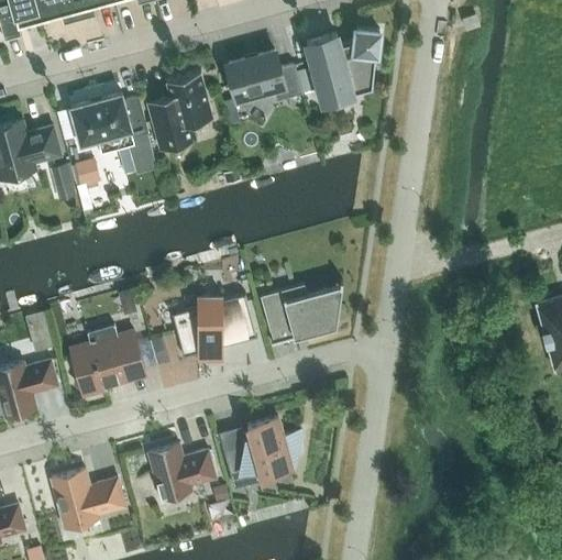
[(41,23),(34,0),(0,0),(0,23),(6,42),(22,37),(20,30),(41,23)]
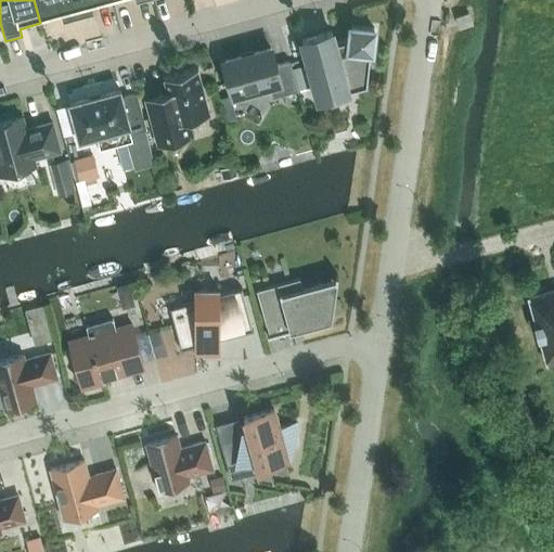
[(79,21),(73,0),(34,0),(40,23),(61,17),(63,25),(79,21)]
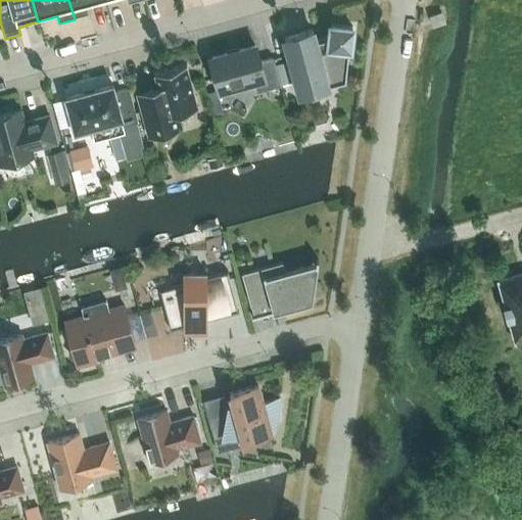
[(107,3),(105,0),(68,0),(75,19),(90,15),(88,8),(107,3)]
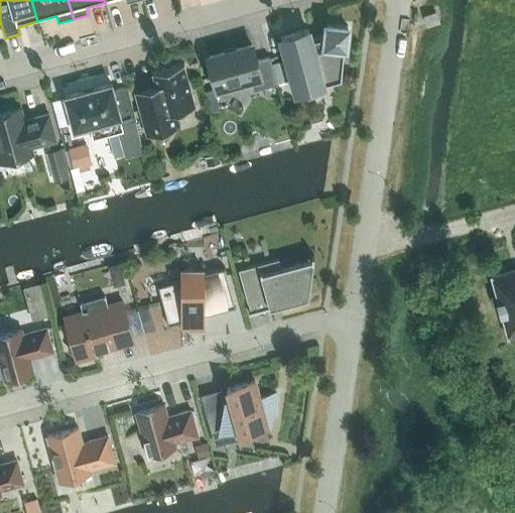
[(437,13),(423,18),(427,29),(440,25),(437,13)]
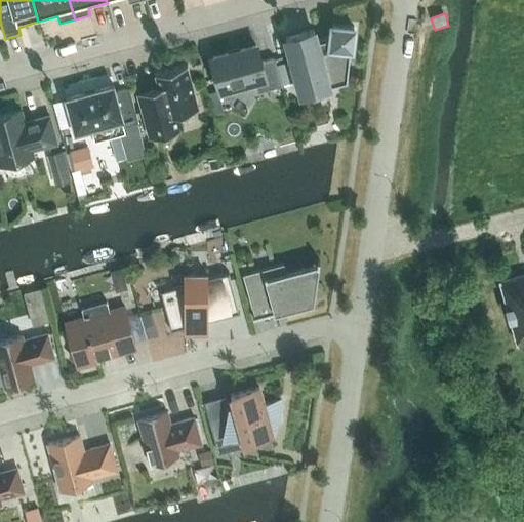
[(331,39),(317,43),(314,32),(286,40),(301,96),(348,84),(351,50),(352,51),(355,29),(333,27),(331,39)]
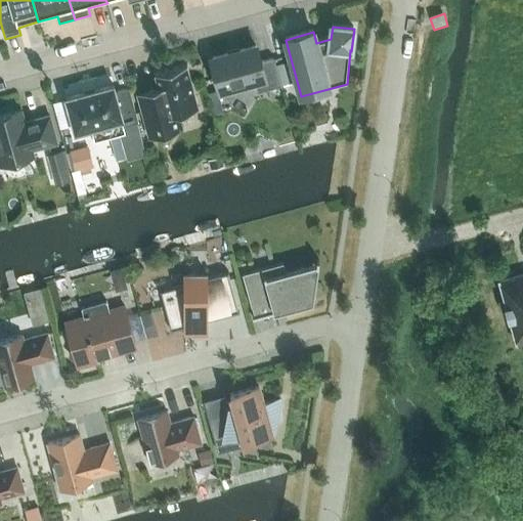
[(221,91),(254,82),(258,94),(281,87),(274,59),(260,63),(256,48),(213,59),(221,91)]
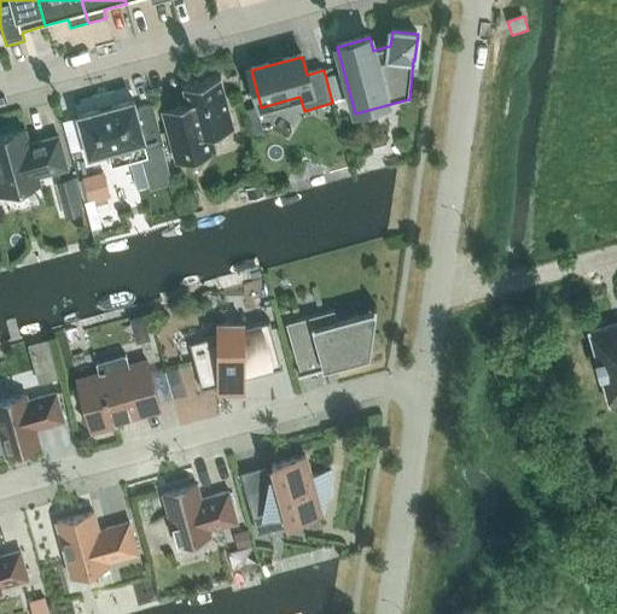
[(338,77),(327,80),(333,103),(345,100),(338,77)]
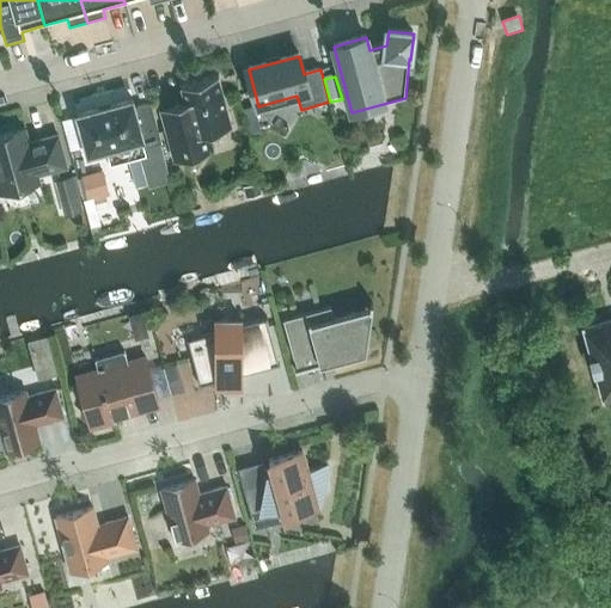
[(219,78),(181,88),(181,90),(182,90),(185,104),(159,111),(160,112),(175,163),(173,163),(173,164),(215,153),(214,152),(209,135),(233,128),(233,127),(232,128),(220,85),(219,79),(220,79),(219,78)]
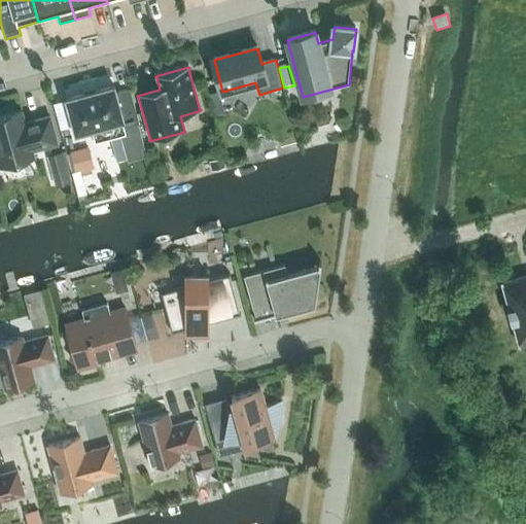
[(114,88),(67,100),(67,102),(74,128),(76,135),(93,130),(96,142),(111,138),(117,163),(128,161),(129,162),(147,156),(138,125),(139,125),(130,91),(116,95),(114,88)]
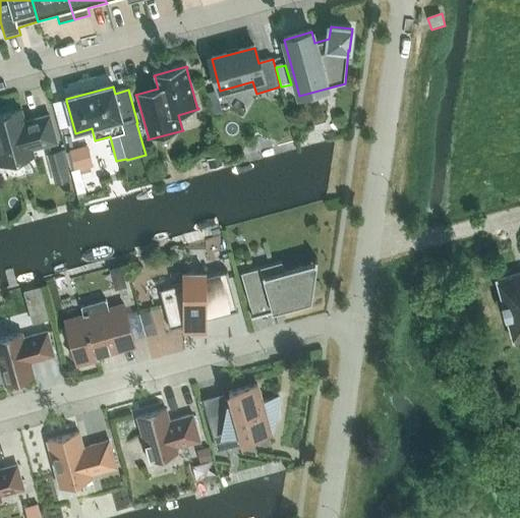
[(217,93),(208,95),(213,115),(222,113),(217,93)]
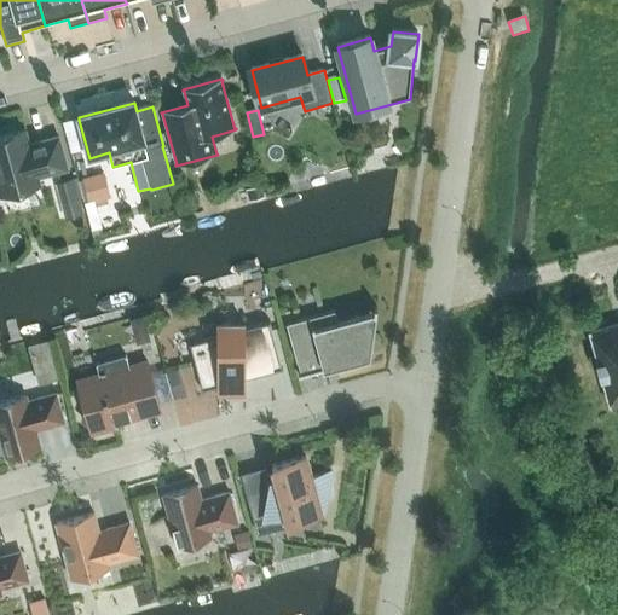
[(38,179),(68,172),(59,139),(28,148),(24,133),(0,139),(0,189),(3,198),(39,187),(38,179)]
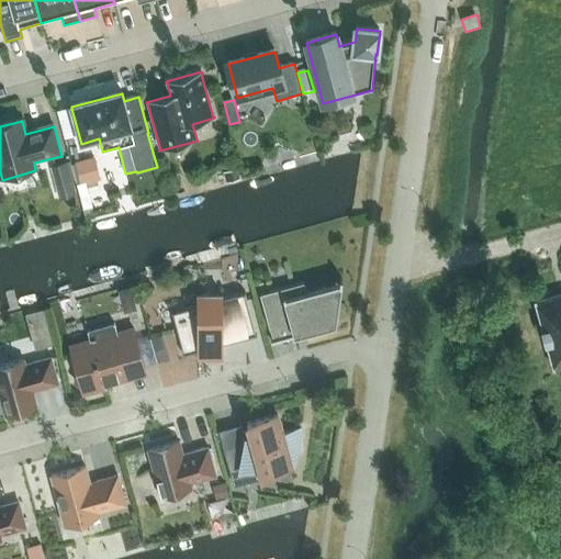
[(91,161),(77,166),(81,186),(97,181),(91,161)]
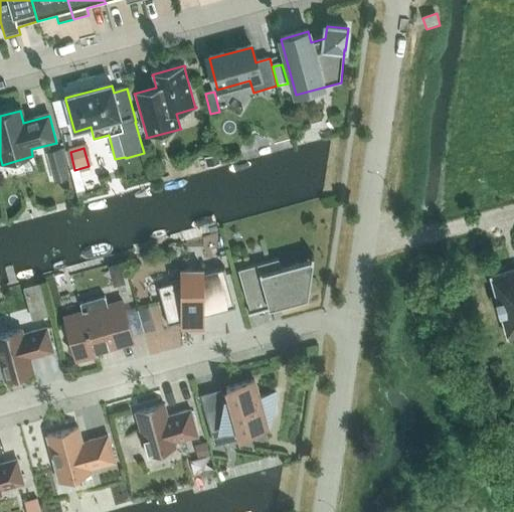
[(62,151),(46,155),(51,171),(66,167),(62,151)]
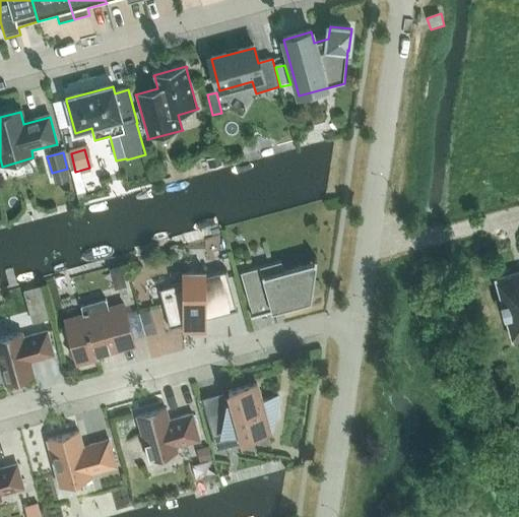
[(220,157),(210,160),(212,170),(223,167),(220,157)]
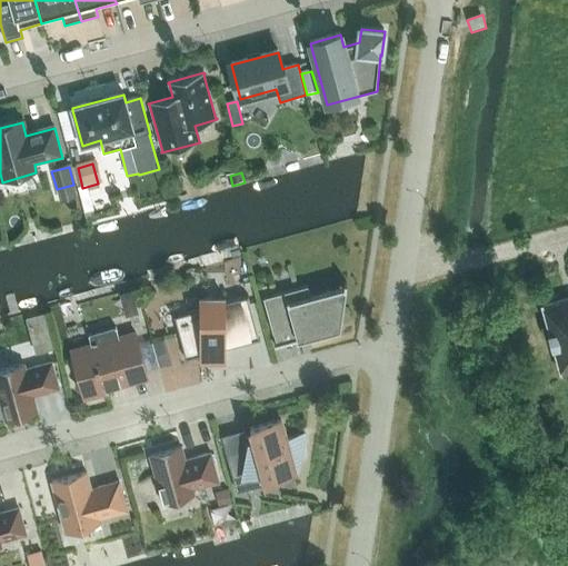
[(76,190),(58,195),(60,204),(78,199),(76,190)]
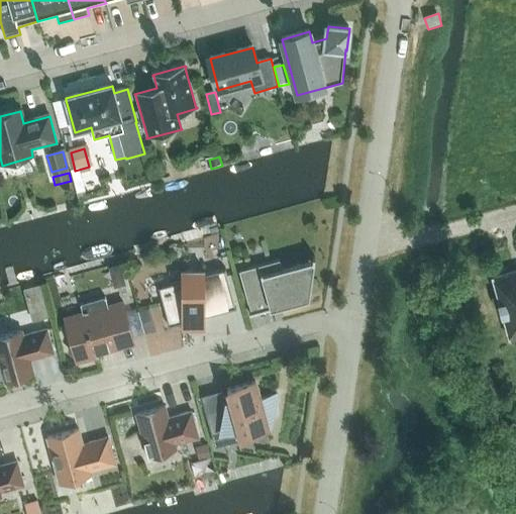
[(313,258),(313,262),(283,270),(280,262),(239,273),(250,312),(248,313),(249,314),(309,300),(315,259),(313,258)]
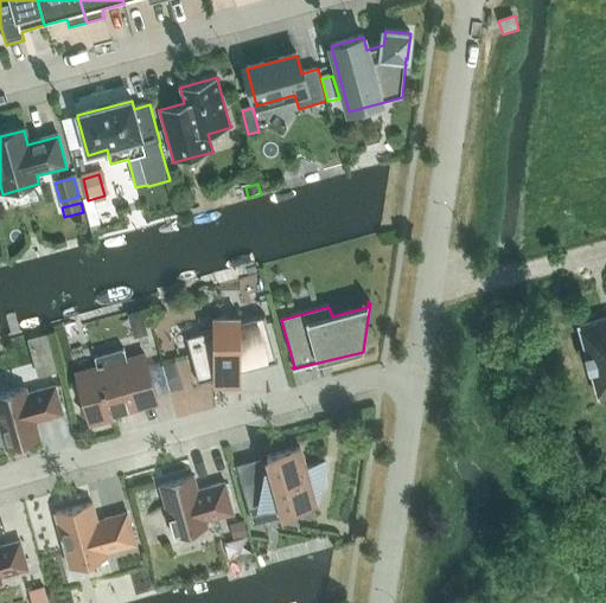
[(141,314),(128,316),(135,340),(147,337),(141,314)]
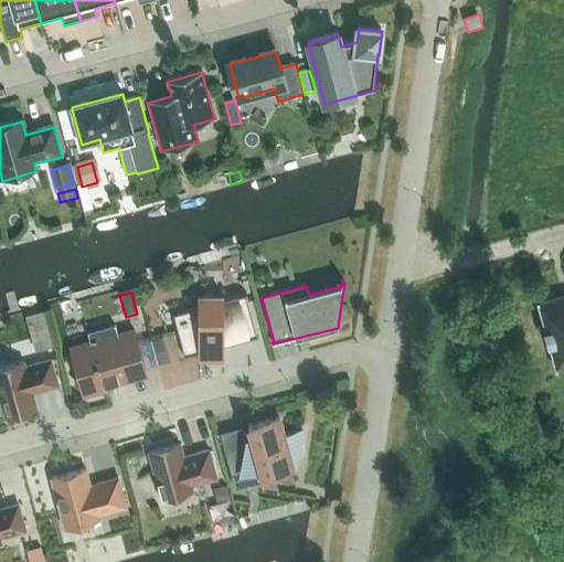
[(172,316),(184,359),(199,356),(199,361),(211,361),(211,359),(224,359),(224,348),(258,339),(258,337),(257,337),(246,297),(247,297),(246,295),(224,301),(224,298),(198,298),(198,309),(172,316)]
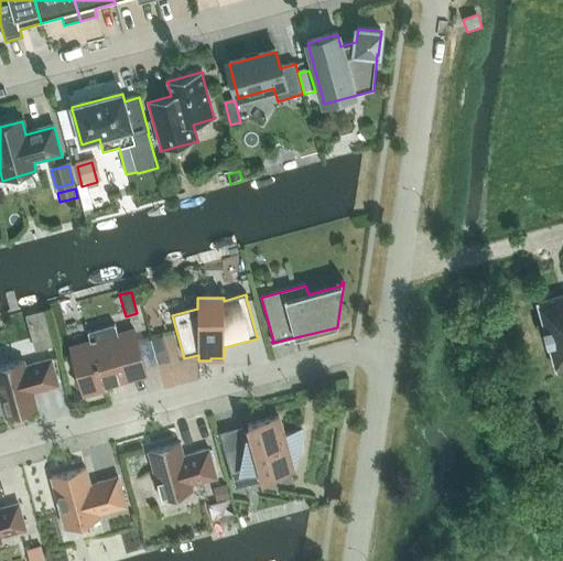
[(562,295),(538,303),(556,370),(562,368),(562,295)]
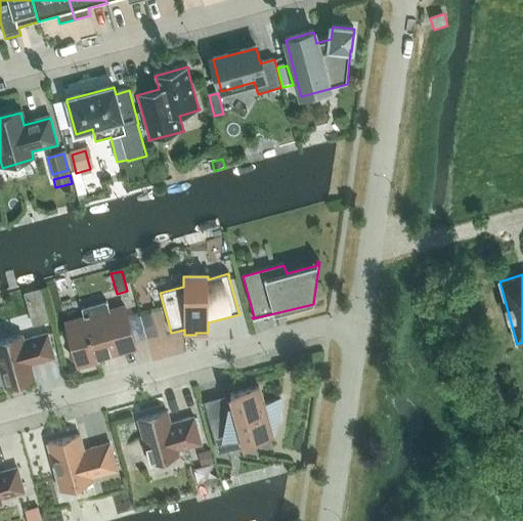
[(84,319),(66,324),(74,352),(72,352),(70,357),(74,361),(76,360),(78,368),(98,362),(97,359),(136,349),(125,308),(110,312),(107,303),(82,310),(84,319)]
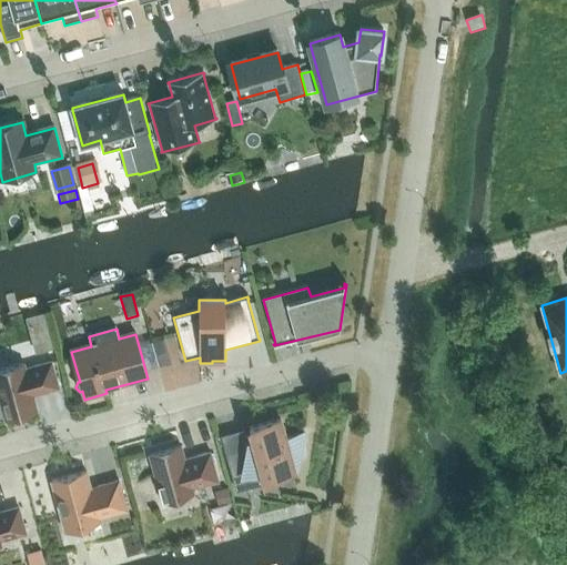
[(49,335),(36,340),(40,354),(53,350),(49,335)]
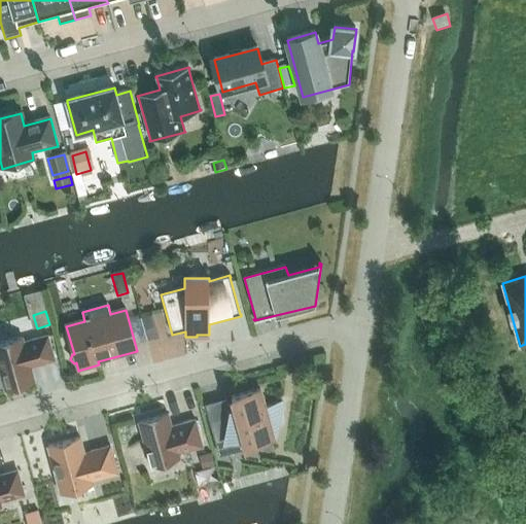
[(0,388),(5,388),(5,390),(34,382),(30,368),(55,361),(47,338),(24,344),(23,339),(0,345),(0,388)]
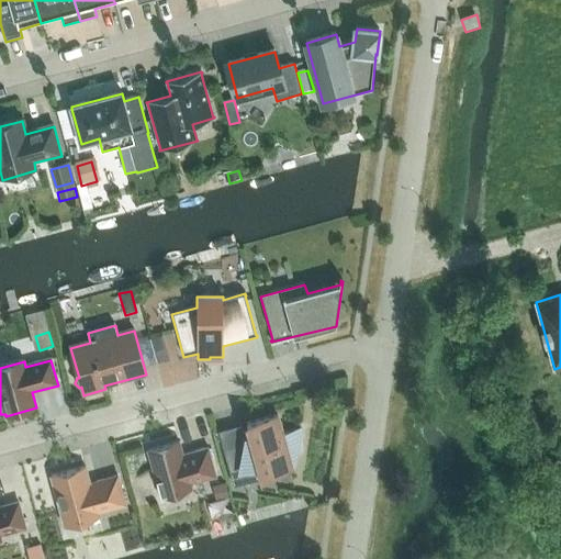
[(253,444),(225,451),(235,488),(257,482),(256,479),(292,469),(289,459),(296,457),(301,431),(282,435),(278,416),(247,425),(253,444)]
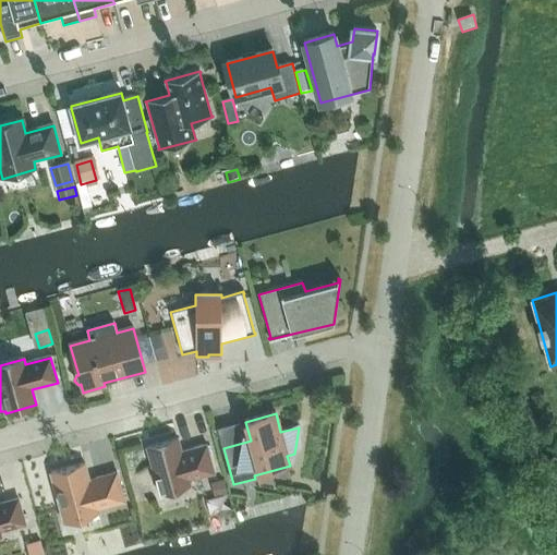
[(178,441),(147,448),(160,494),(191,486),(190,482),(215,474),(207,446),(181,454),(178,441)]
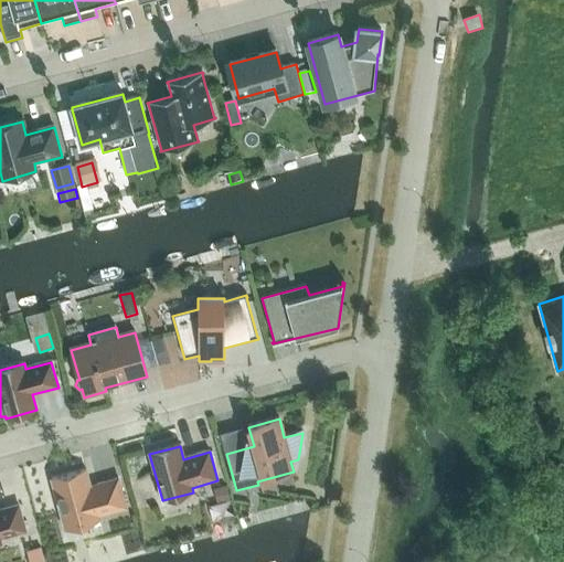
[(86,472),(52,480),(65,530),(99,521),(98,517),(127,509),(118,480),(91,488),(86,472)]
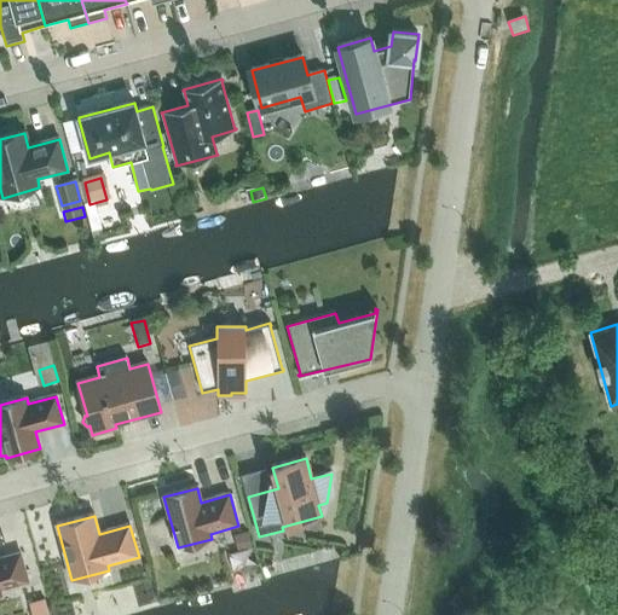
[(248,534),(237,537),(241,551),(252,549),(248,534)]
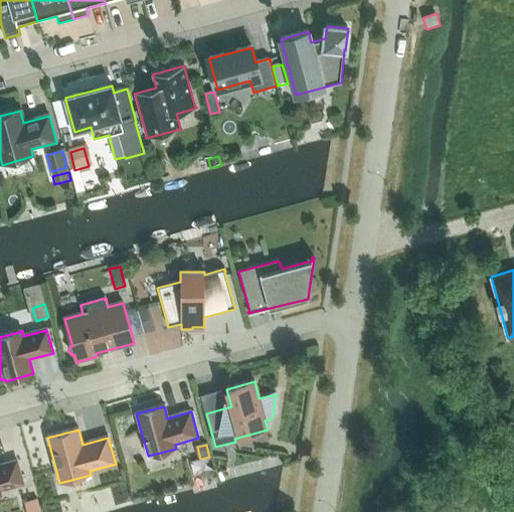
[(0,496),(1,496),(0,492),(0,491),(23,485),(17,462),(0,466),(0,496)]
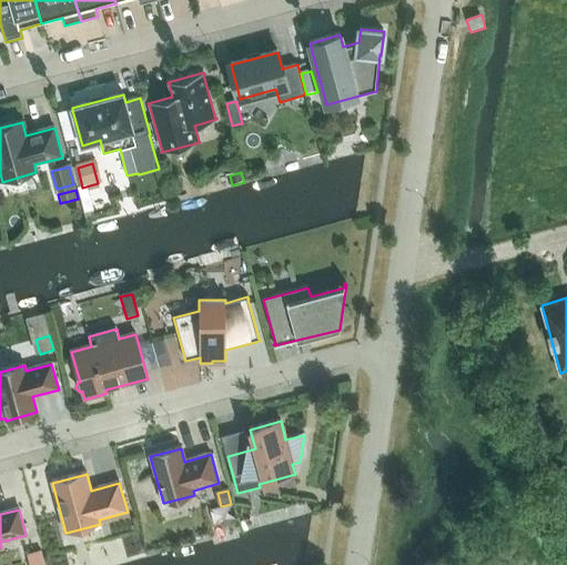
[(41,553),(30,555),(31,564),(43,564),(41,553)]
